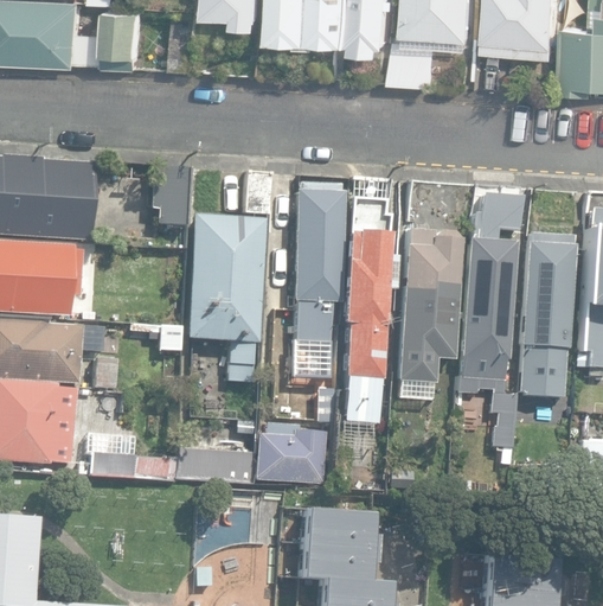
[(108,67),(140,69),(143,11),(111,10),(110,33),(83,31),(85,0),(0,0),(0,61),(79,65),(79,62),(108,64),(108,67)]
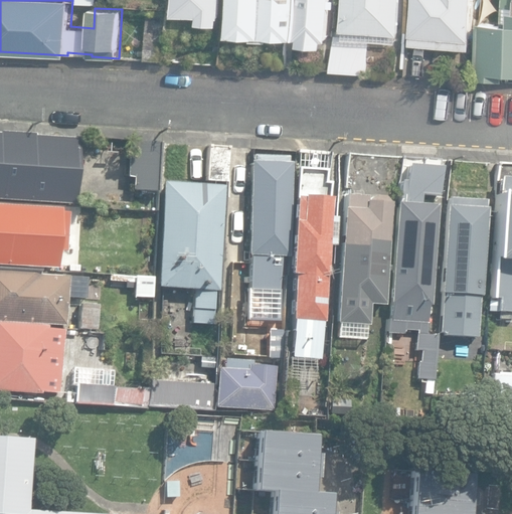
[(200,23),(222,24),(222,17),(223,17),(223,0),(177,0),(177,15),(201,16),(200,23)]
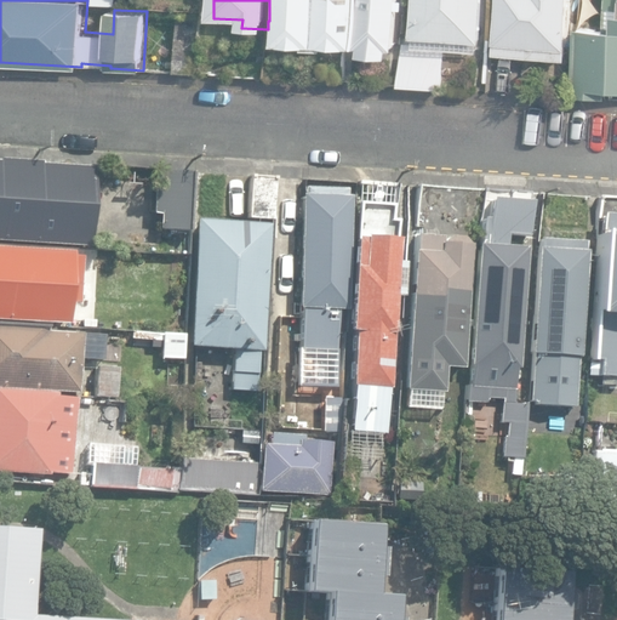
[(279,0),(278,44),(358,46),(359,0),(279,0)]
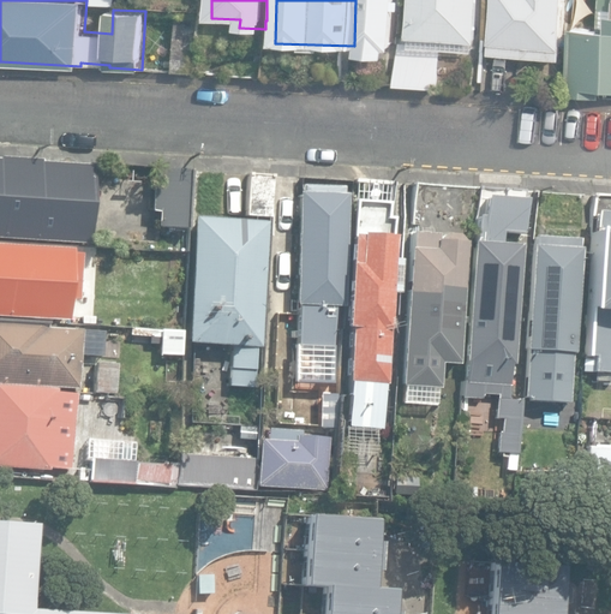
[(396,47),(397,0),(359,0),(358,45),(361,45),(361,53),(390,54),(390,47),(396,47)]
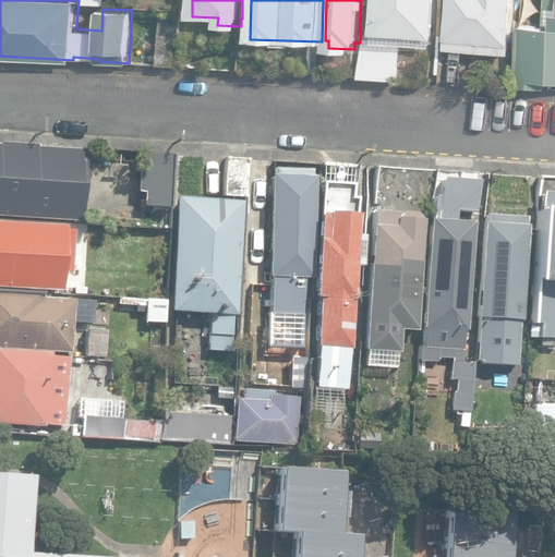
[(402,45),(412,45),(413,35),(436,37),(438,0),(375,0),(374,33),(402,34),(402,45)]
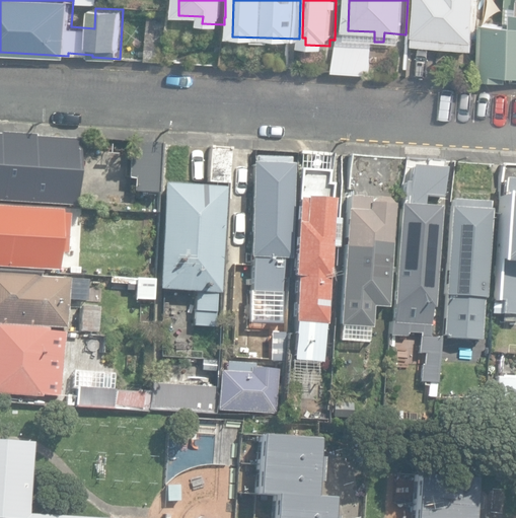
[(417,44),(480,49),(481,39),(483,0),(420,0),(420,5),(415,5),(414,16),(418,17),(417,44)]
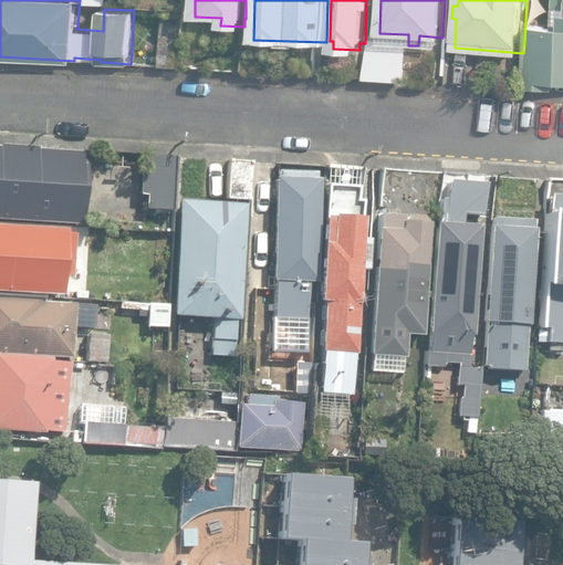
[(532,85),(561,87),(561,80),(562,80),(562,0),(561,0),(561,4),(562,4),(562,23),(537,21),(532,85)]
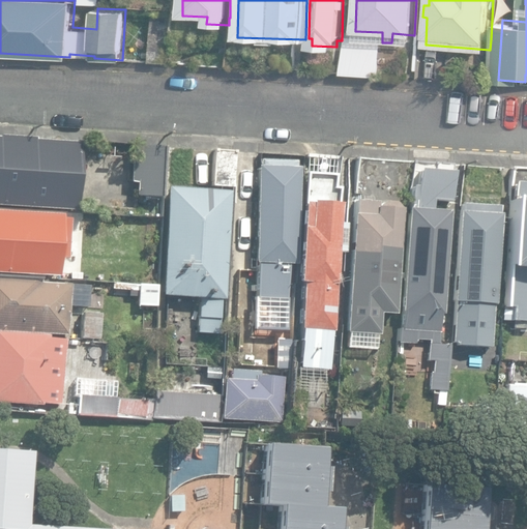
[(154,60),(175,61),(176,18),(156,18),(154,60)]
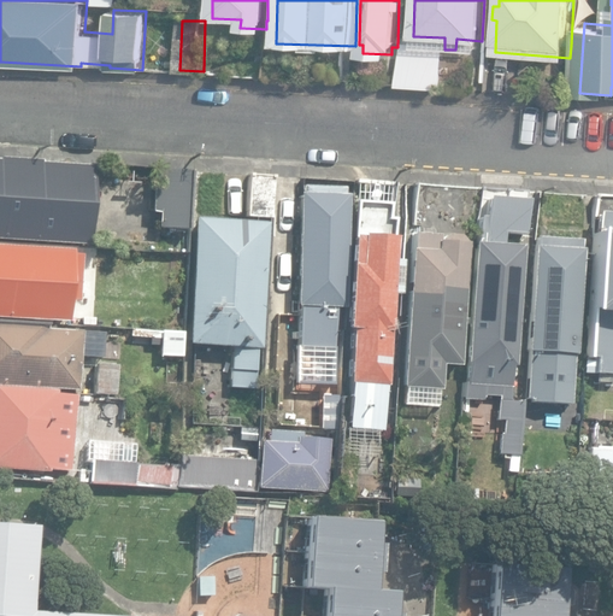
[(401,83),(443,87),(443,39),(405,36),(401,83)]
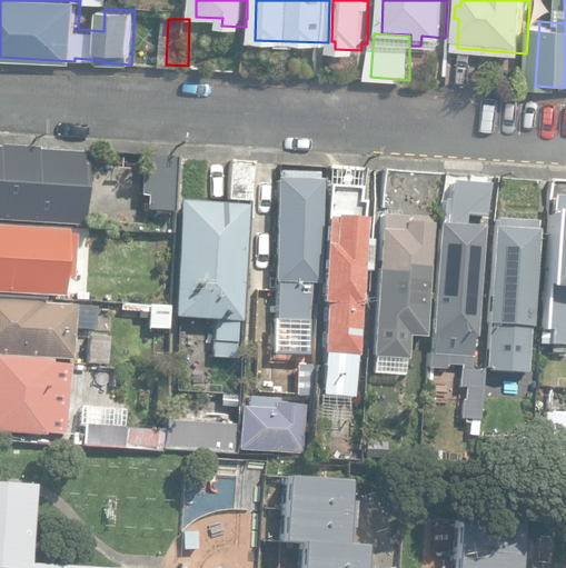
[(0,218),(83,225),(89,152),(0,145),(0,218)]
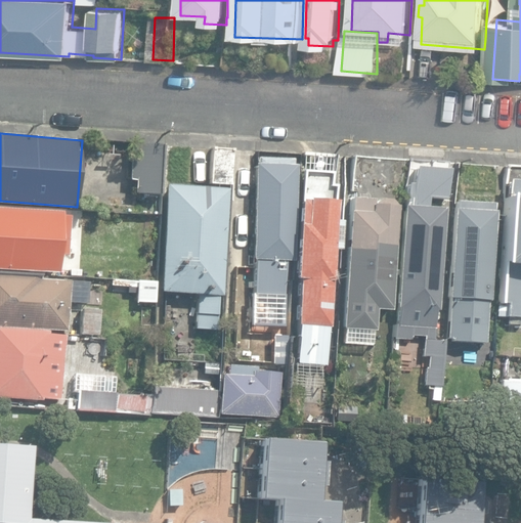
[(212,182),(233,183),(236,148),(214,146),(212,182)]
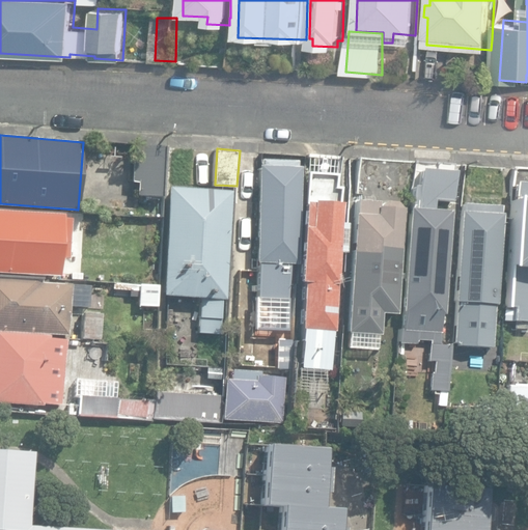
[(321,186),(341,188),(343,158),(323,156),(321,186)]
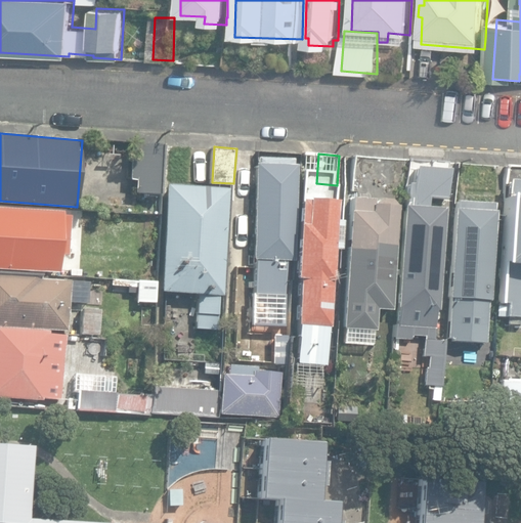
[(261,302),(275,302),(275,296),(288,296),(288,259),(296,259),(298,164),(297,164),(298,155),(281,155),(281,164),(257,164),(255,259),(257,259),(257,295),(261,295),(261,302)]
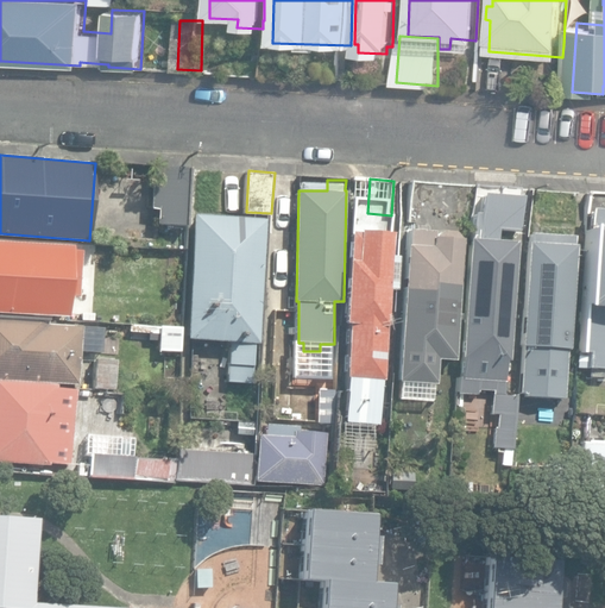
[(413,221),(468,225),(471,187),(415,182),(413,221)]
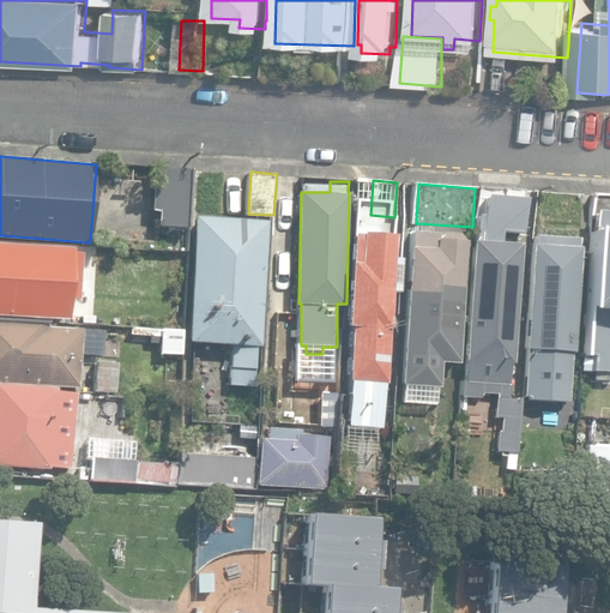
[(499,394),(499,397),(509,398),(512,364),(514,365),(521,244),(502,242),(503,232),(524,233),(526,190),(479,186),(466,396),(483,397),(484,392),(499,394)]
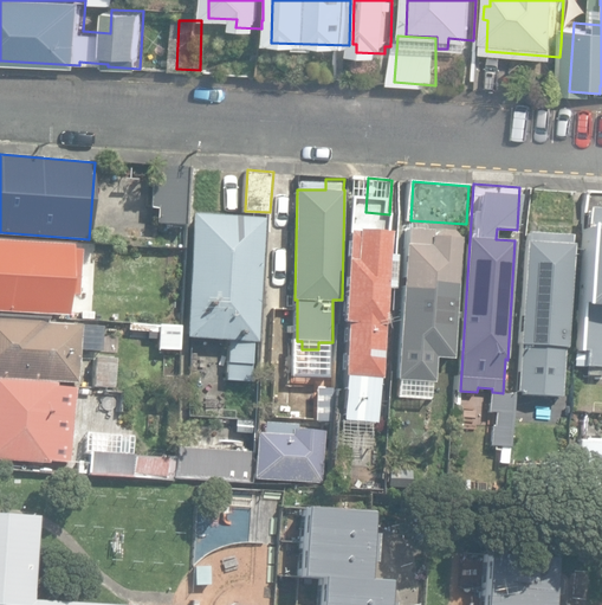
[(587,366),(601,366),(601,192),(588,192),(580,351),(587,351),(587,366)]
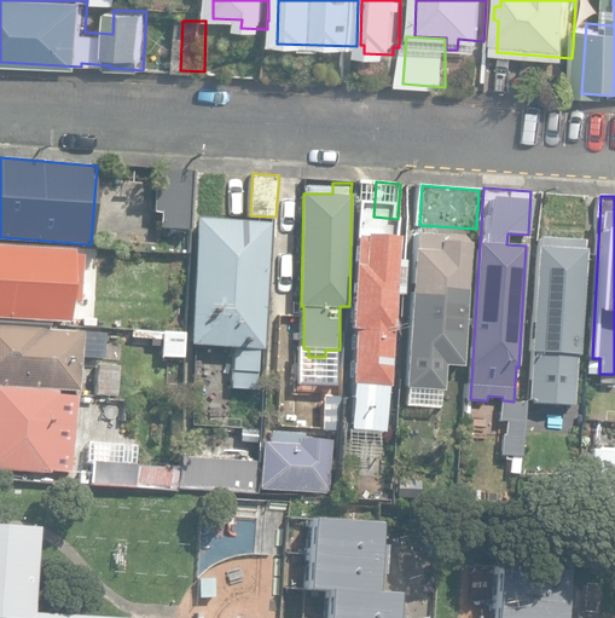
[(233,386),(257,387),(260,346),(265,347),(272,221),(198,217),(191,342),(236,345),(233,370),(235,370),(233,386)]
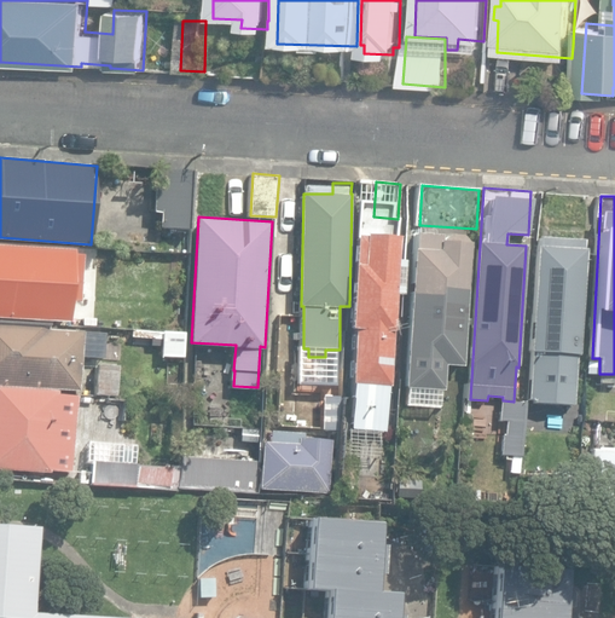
[(401,235),(364,234),(364,235),(357,235),(355,264),(353,264),(350,328),(354,328),(352,382),(354,382),(353,397),(354,397),(353,425),(384,426),(384,411),(389,413),(390,385),(394,385),(401,235)]
